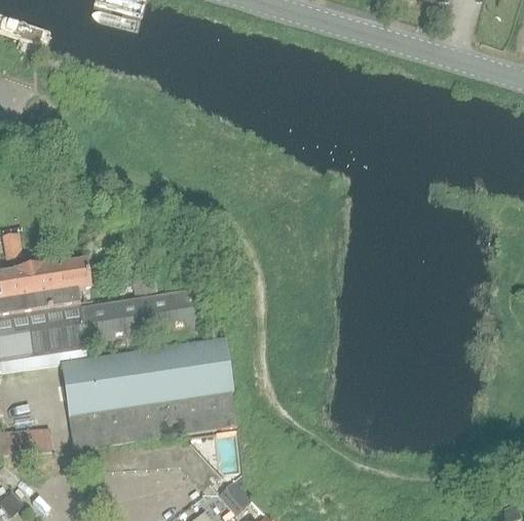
[(6,230),(8,254),(26,253),(25,228),(6,230)]
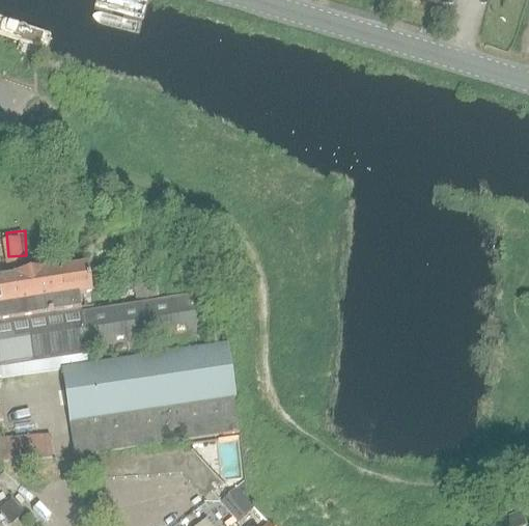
[(44,267),(29,269),(36,313),(81,306),(93,304),(91,291),(87,261),(58,267),(44,269),(44,267)]
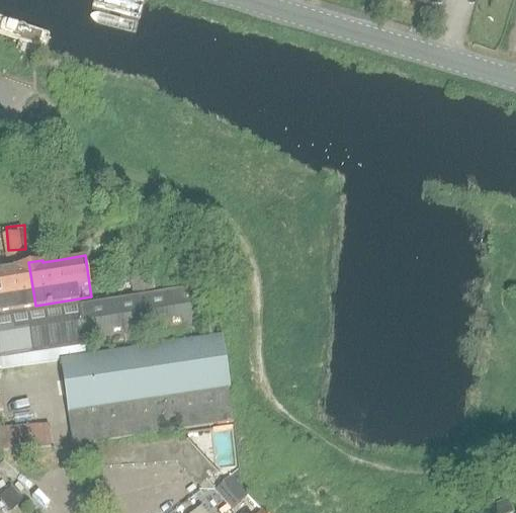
[(8,267),(0,268),(0,311),(35,306),(28,262),(15,265),(15,266),(8,267)]
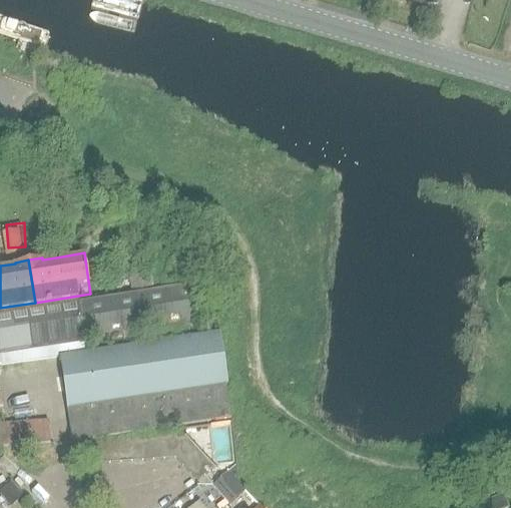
[(0,308),(0,352),(17,350),(65,342),(84,339),(197,322),(191,283),(154,289),(151,267),(128,271),(132,292),(91,299),(78,301),(78,296),(35,303),(0,308)]
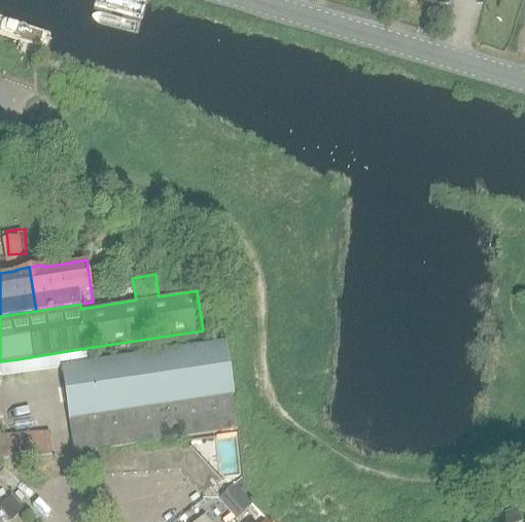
[(233,394),(235,393),(226,338),(61,362),(74,451),(237,427),(233,394)]
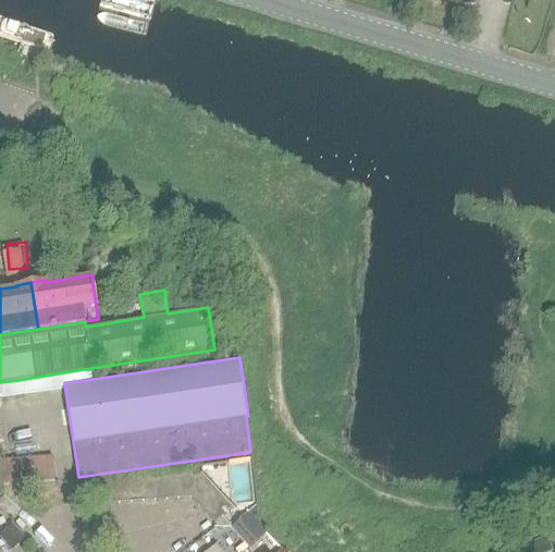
[(53,454),(0,457),(0,481),(54,478),(53,454)]
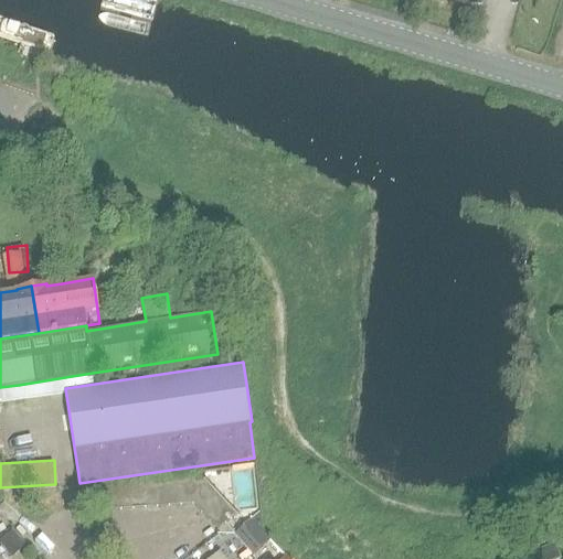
[(193,500),(194,500),(211,484),(203,475),(179,477),(181,500),(193,500)]
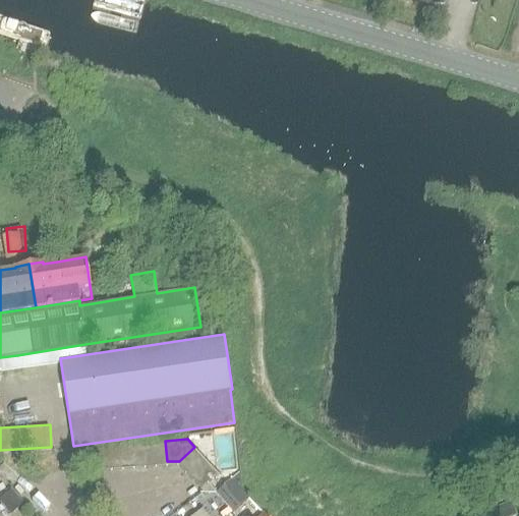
[(165,441),(154,442),(156,462),(167,461),(165,441)]
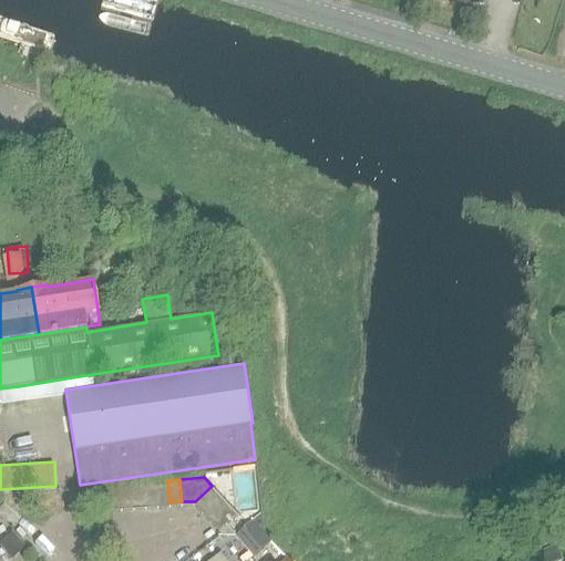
[(157,504),(170,502),(167,480),(155,481),(157,504)]
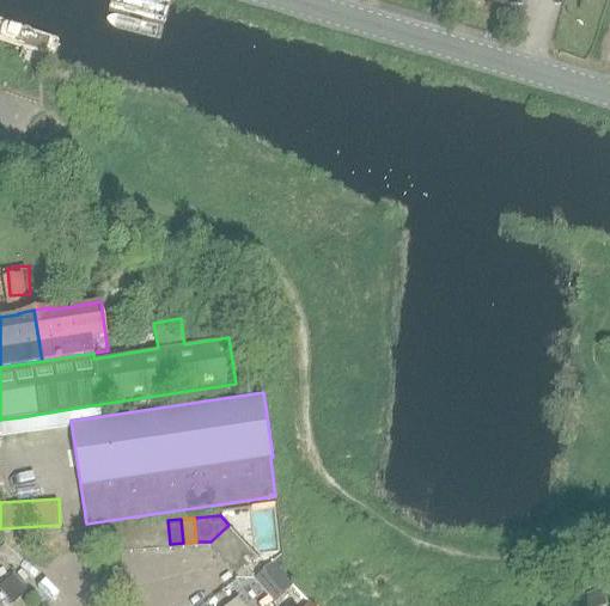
[(168,520),(154,521),(157,545),(170,544),(168,520)]
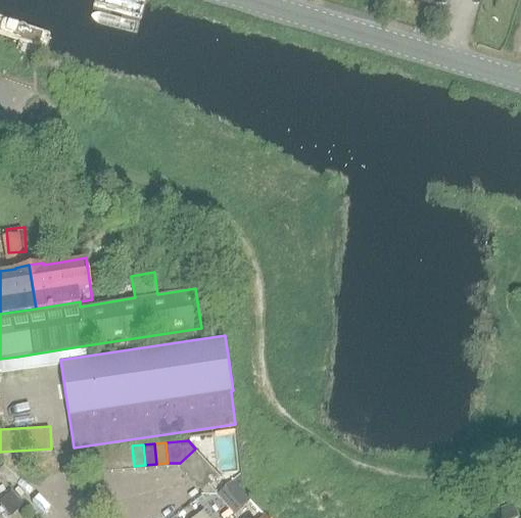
[(123,467),(134,466),(132,445),(121,446),(123,467)]
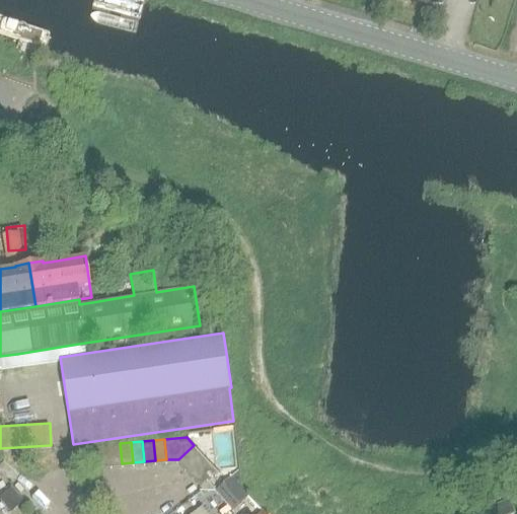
[(120,443),(108,444),(111,464),(122,463),(120,443)]
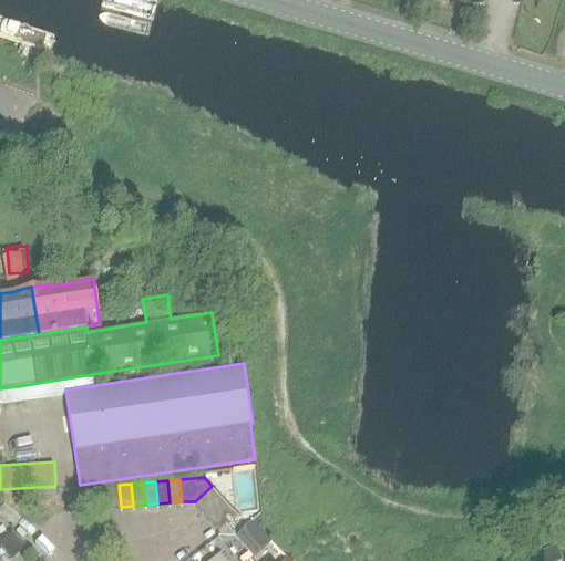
[(109,508),(121,507),(119,485),(106,485),(109,508)]
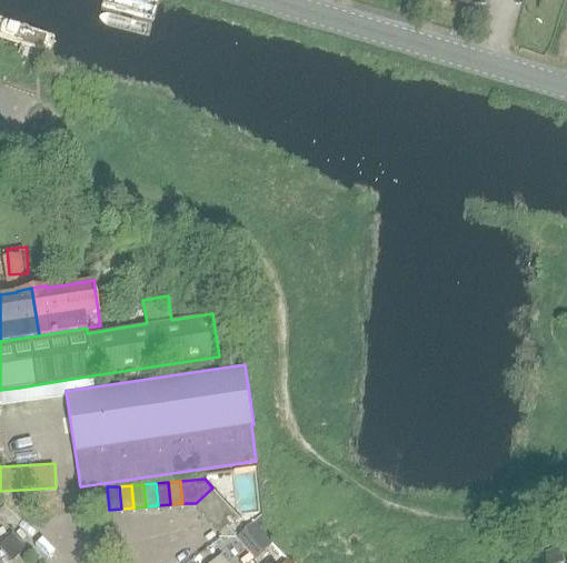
[(221,496),(212,488),(196,503),(204,512),(221,496)]
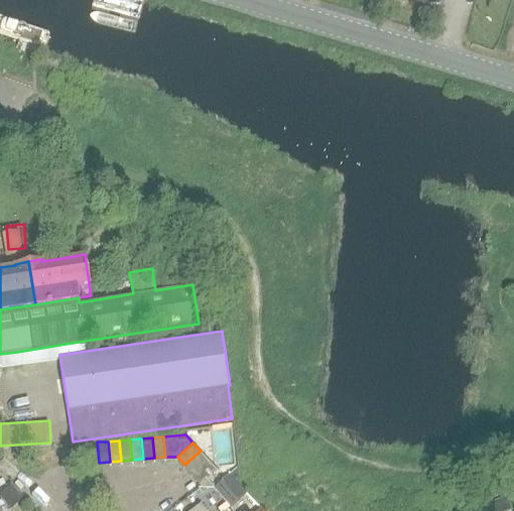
[(208,459),(201,451),(184,465),(193,473),(208,459)]
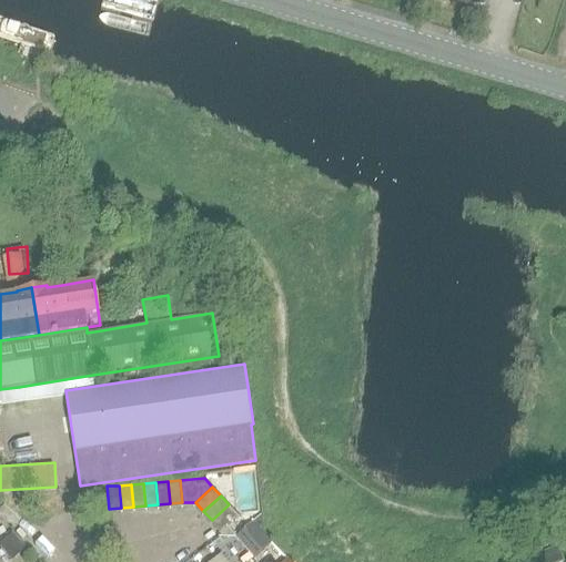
[(238,513),(228,522),(254,554),(272,540),(264,530),(262,503),(238,513)]
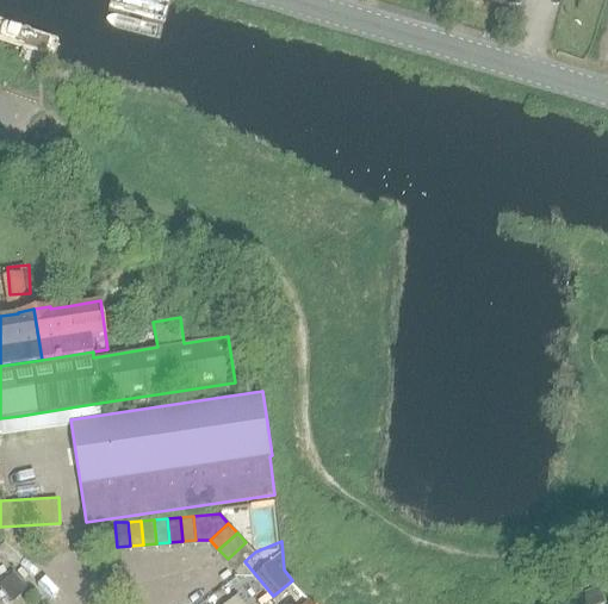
[(244,561),(255,552),(246,542),(228,559),(237,568),(244,561)]
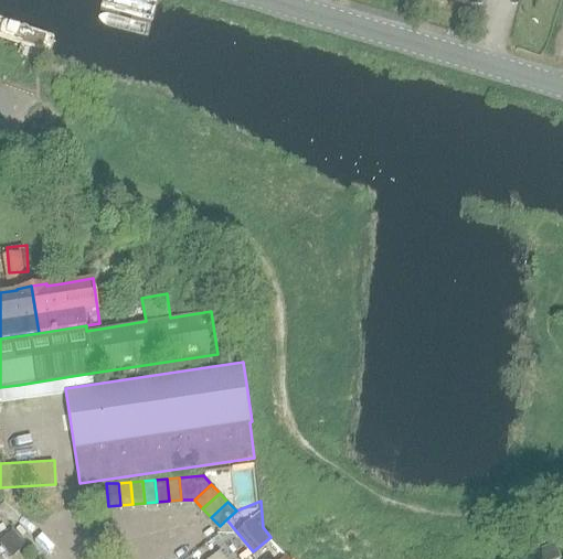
[(23,538),(13,526),(0,536),(0,537),(9,549),(23,538)]
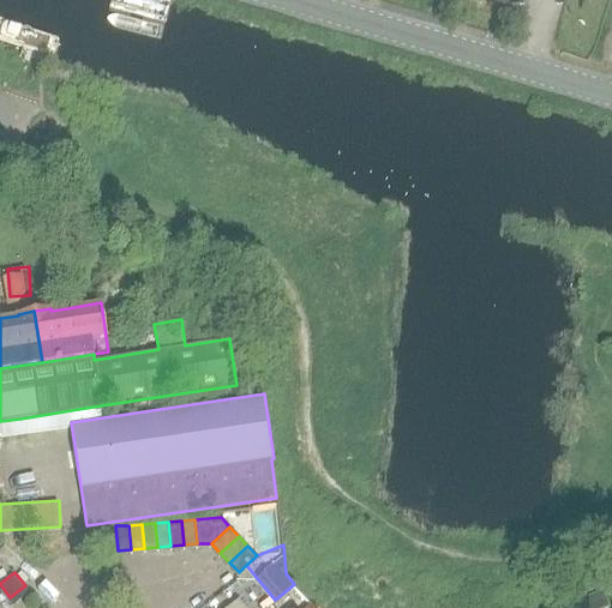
[(604,587),(589,593),(595,607),(600,607),(611,603),(604,587)]
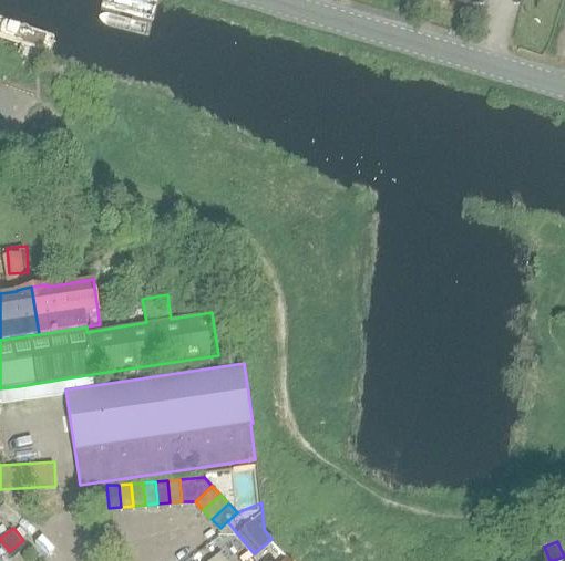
[(229,560),(221,550),(206,560),(229,560)]
